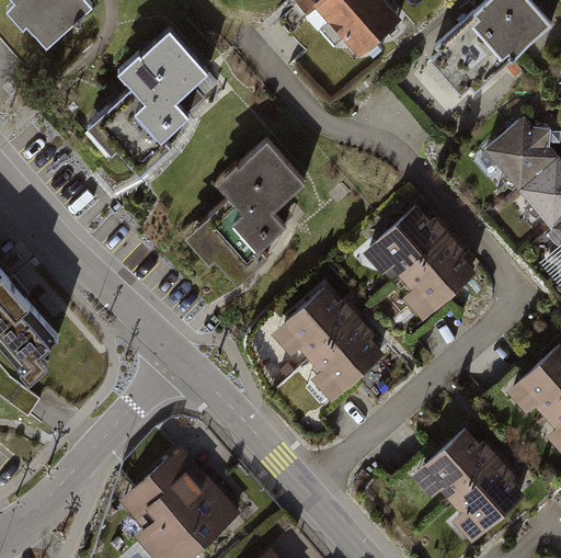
[(13,0),(10,3),(23,20),(29,16),(48,40),(92,1),(90,0),(13,0)]
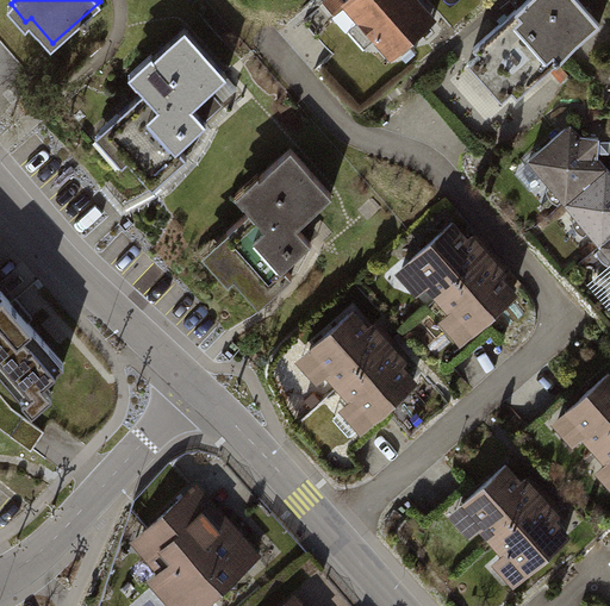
[(440,24),(417,0),(349,0),(341,8),(391,66),(440,24)]
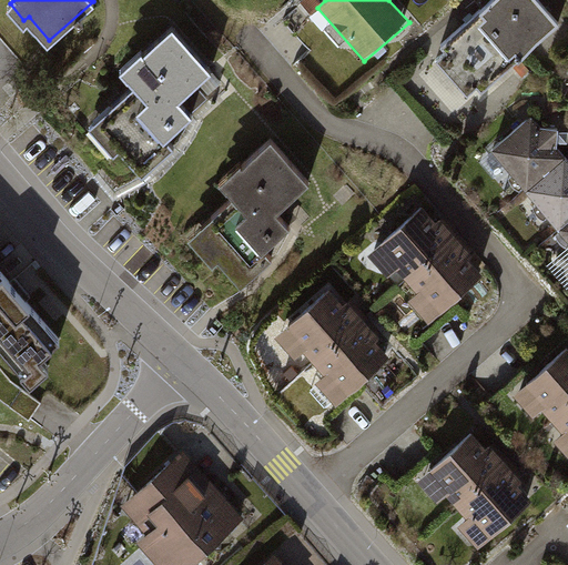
[(556,24),(534,0),(496,0),(442,48),(447,54),(437,63),(465,96),(477,84),(483,90),(556,24)]
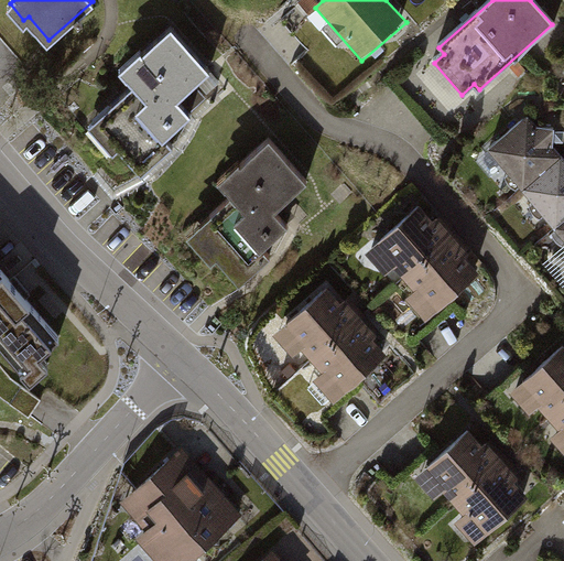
[(213,75),(177,32),(131,69),(148,89),(101,128),(143,179),(174,152),(163,139),(193,115),(181,101),(213,75)]
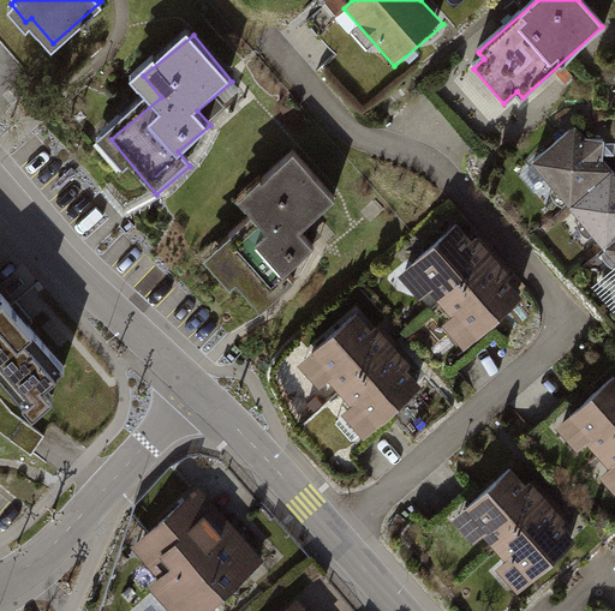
[(614,174),(595,151),(575,130),(532,167),(614,261),(614,174)]
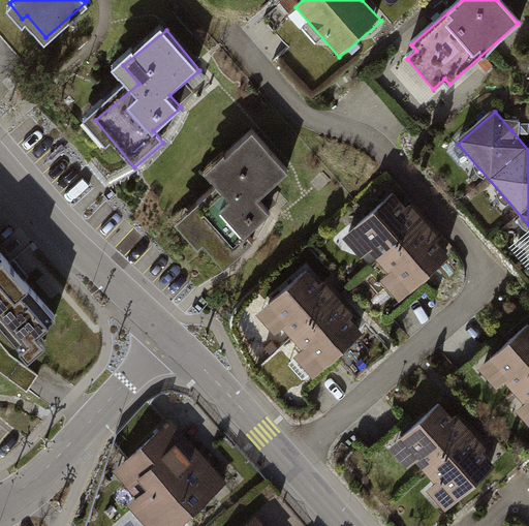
[(284,180),(250,137),(200,178),(216,196),(178,226),(218,277),(252,250),(242,238),(263,220),(252,206),(284,180)]
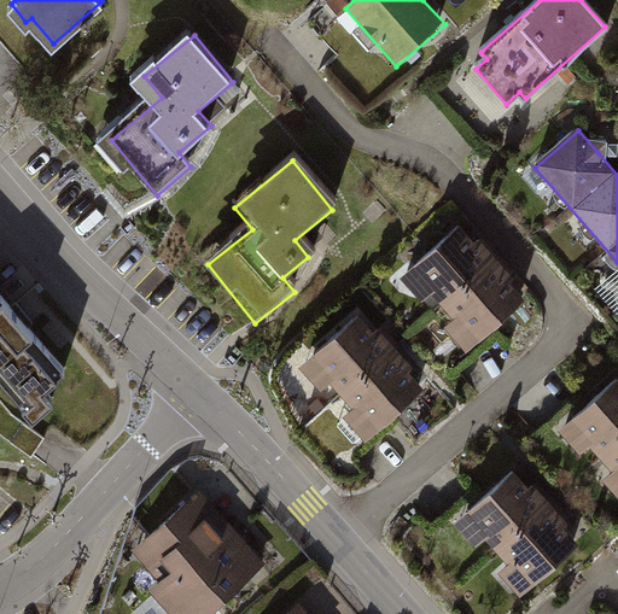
[(523,304),(456,231),(401,280),(467,354),(523,304)]
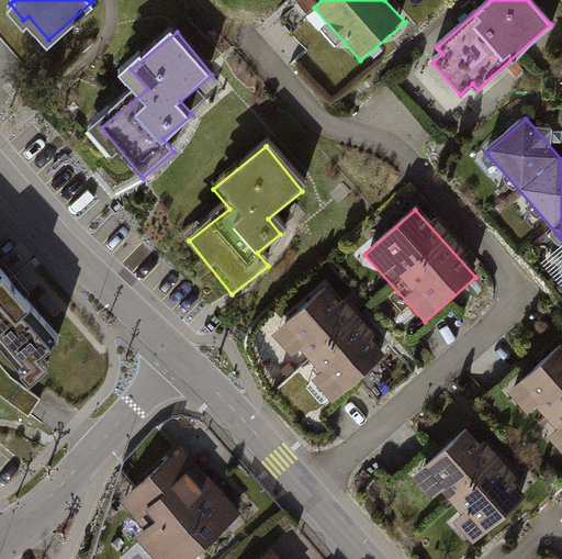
[(0,271),(0,348),(30,382),(47,367),(37,356),(58,337),(14,288),(0,271)]
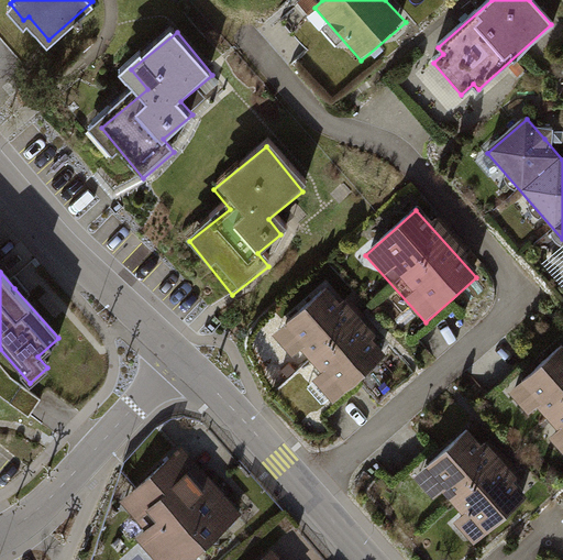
[(381,361),(322,291),(272,331),(331,403),(381,361)]
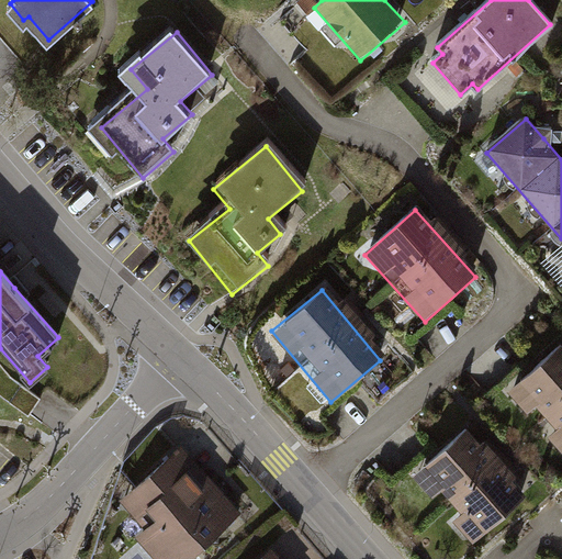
[(561,347),(560,345),(507,392),(526,414),(536,405),(557,429),(548,437),(561,453),(561,347)]
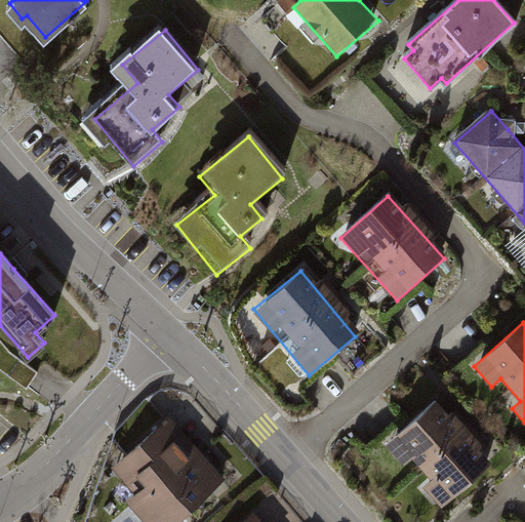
[(448,415),(437,402),(386,447),(402,466),(411,457),(431,479),(422,486),(441,508),(492,463),(480,449),(483,446),(451,412),(448,415)]
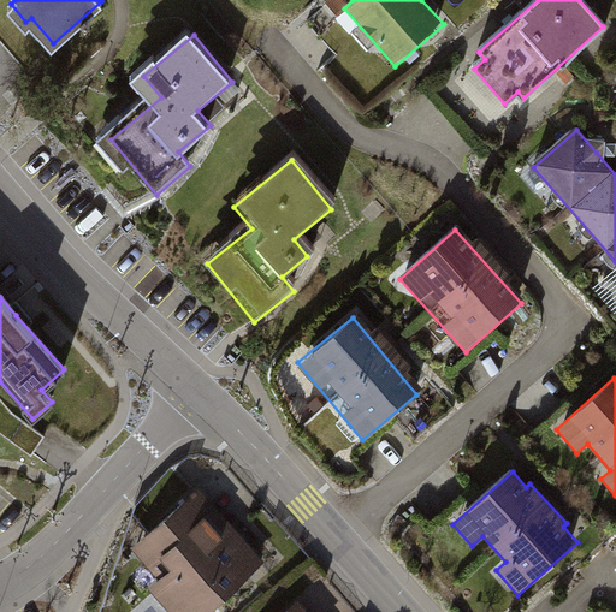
[(203,611),(258,564),(196,494),(142,542),(170,574),(154,587),(176,611),(203,611)]
